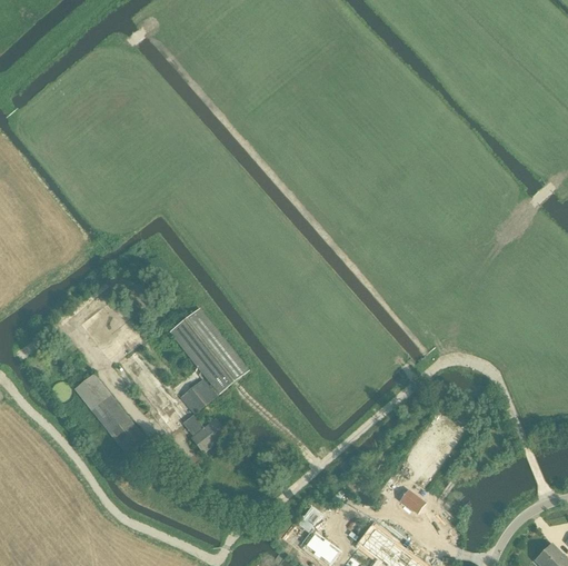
[(199,307),(169,330),(197,366),(219,393),(248,369),(199,307)]
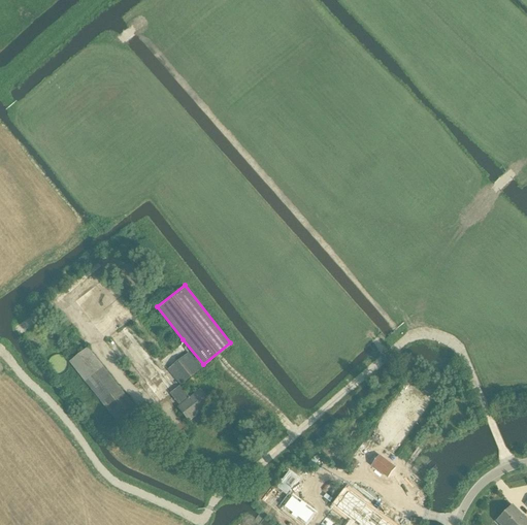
[(123,428),(140,414),(87,346),(69,360),(123,428)]
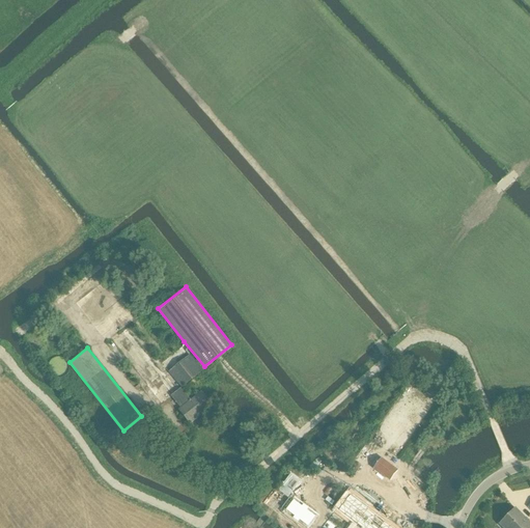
[(179,386),(170,394),(179,406),(179,407),(178,408),(189,421),(212,404),(200,390),(190,398),(189,397),(179,386)]
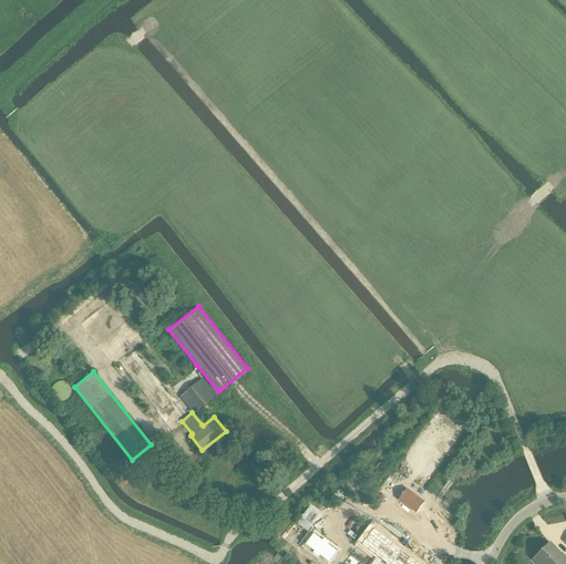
[(398,499),(409,505),(417,511),(423,500),(404,488),(398,499)]
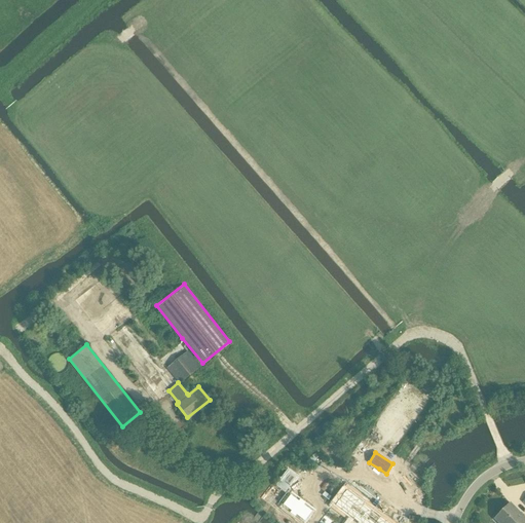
[(292,462),(278,480),(284,483),(289,477),(294,480),(301,471),(292,462)]
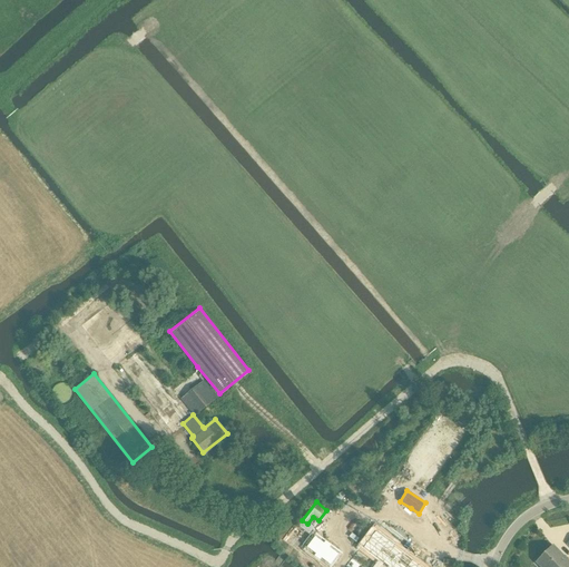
[(393,543),(369,525),(356,541),(384,563),(381,566),(423,566),(393,544),(393,543)]
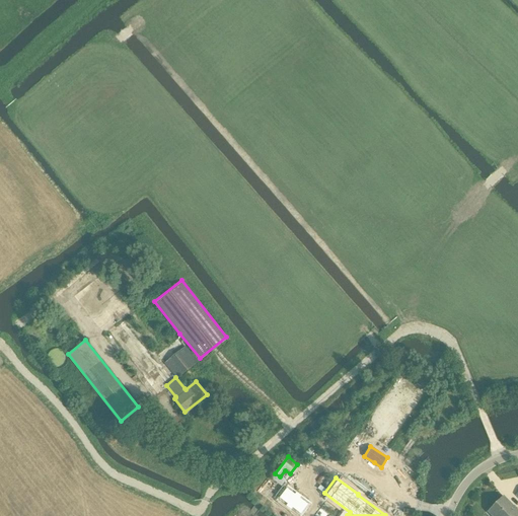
[(277,495),(288,503),(298,511),(308,498),(286,482),(277,495)]
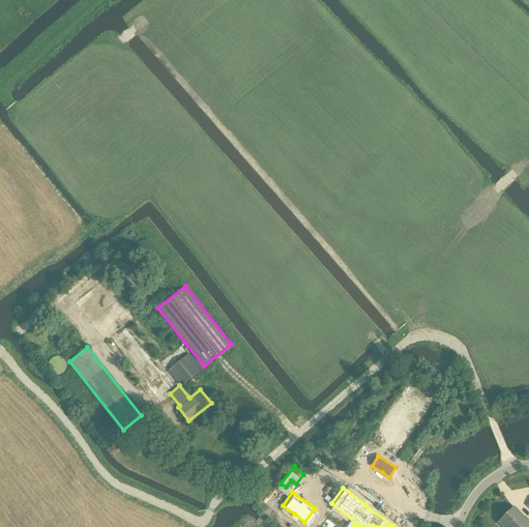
[(503,526),(527,526),(528,526),(528,519),(513,504),(498,521),(503,526)]
